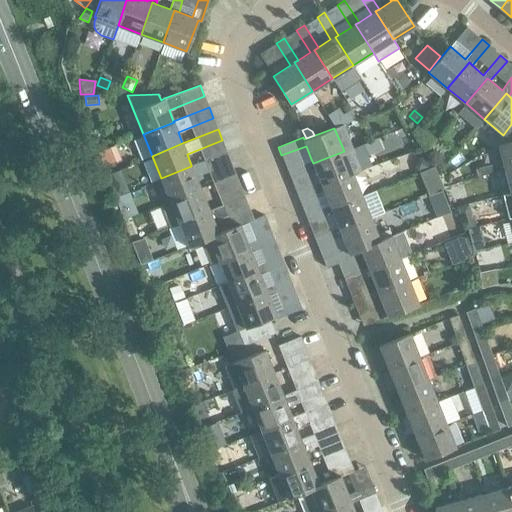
[(498,145),(504,169),(511,167),(511,141),(511,142),(498,145)]
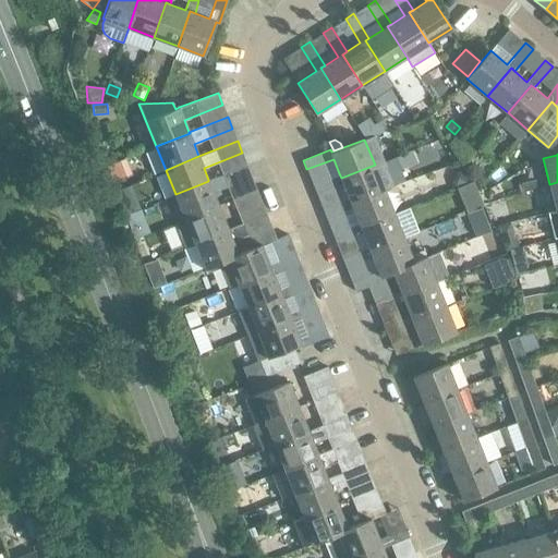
[(132,174),(125,158),(106,167),(113,183),(132,174)]
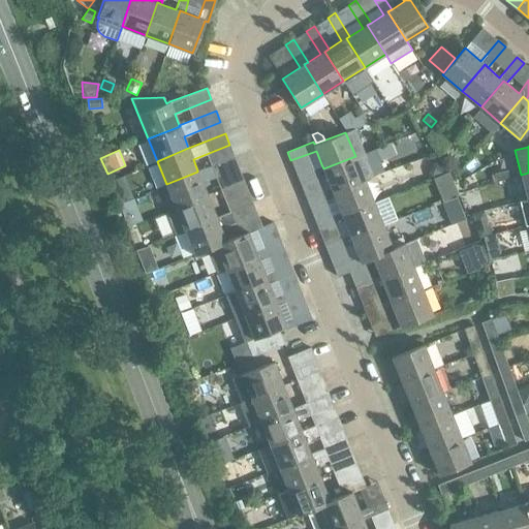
[(325,174),(331,188),(333,192),(365,179),(373,176),(364,153),(355,156),(323,168),(321,164),(297,175),(300,183),(325,174)]
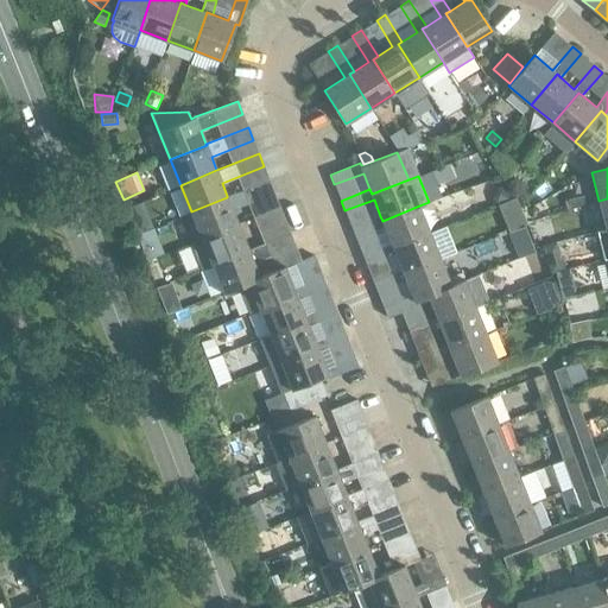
[(191,211),(202,239),(238,223),(233,210),(274,194),(270,179),(227,196),(227,197),(191,211)]
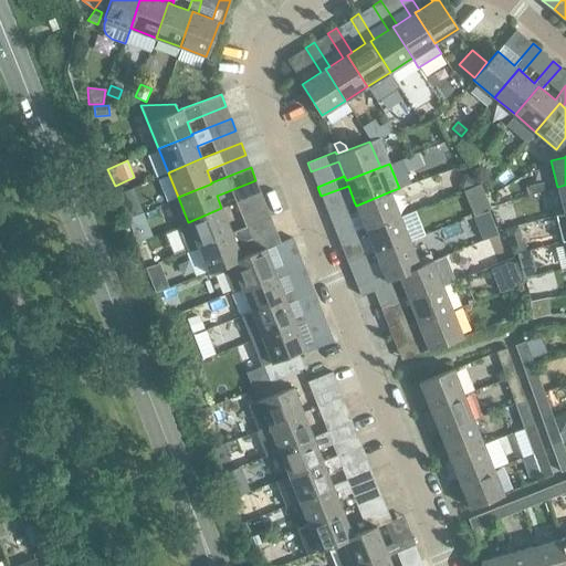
[(468,173),(460,177),(458,185),(461,192),(474,186),(468,173)]
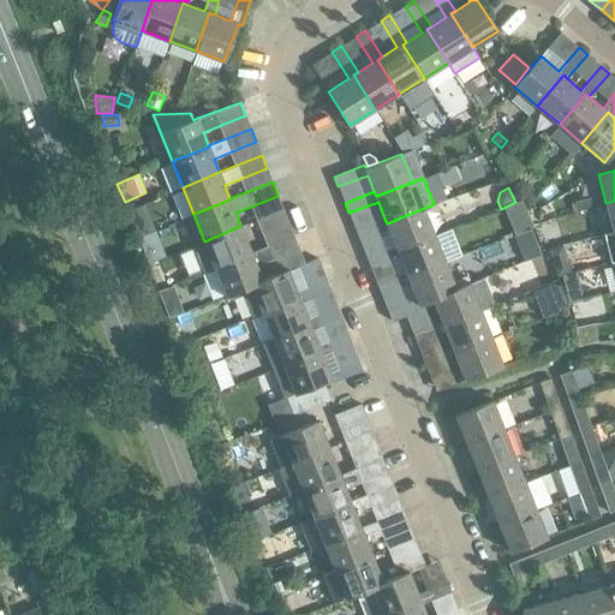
[(575,203),(578,212),(592,208),(590,199),(575,203)]
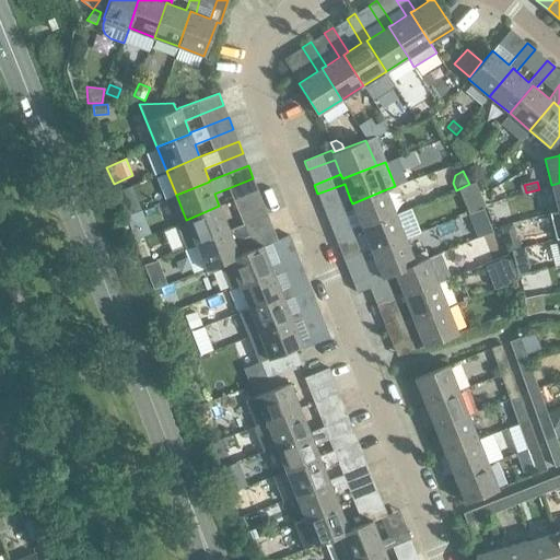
[(141,210),(131,187),(116,193),(125,217),(141,210)]
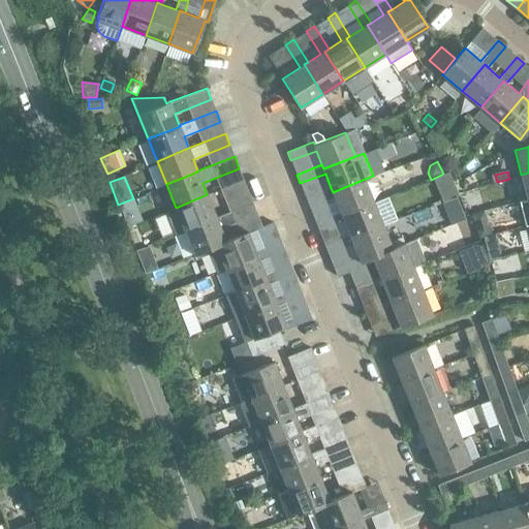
[(334,196),(340,211),(341,215),(374,203),(365,179),(333,192),(331,188),(306,197),(309,207),(334,196)]
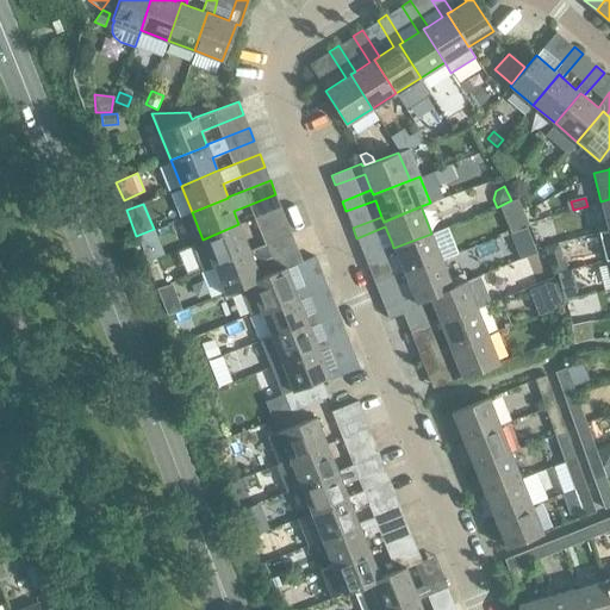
[(203,240),(212,266),(249,251),(249,250),(244,237),(286,221),(280,207),(238,224),(203,240)]
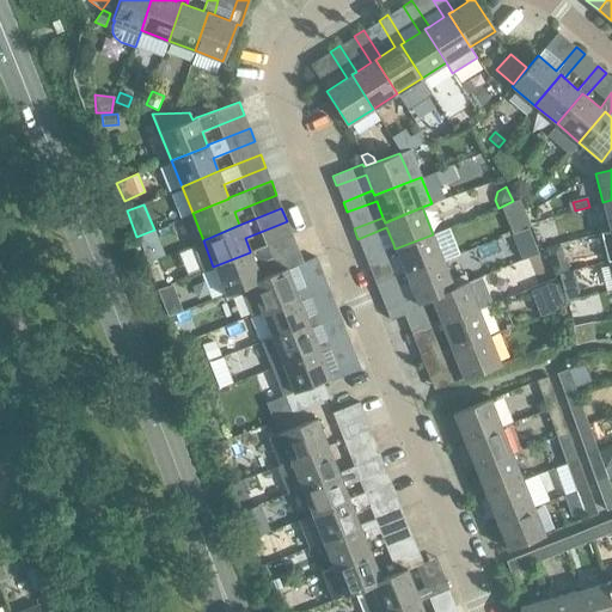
[(213,267),(224,294),(287,268),(261,279),(256,264),(298,248),(292,234),(250,251),(250,252),(213,267)]
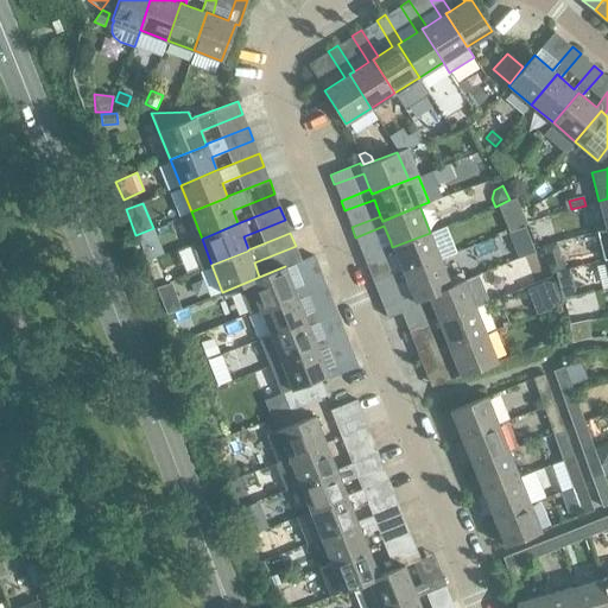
[(394,252),(401,268),(403,273),(439,259),(430,233),(392,247),(391,242),(362,254),(366,264),(394,252)]
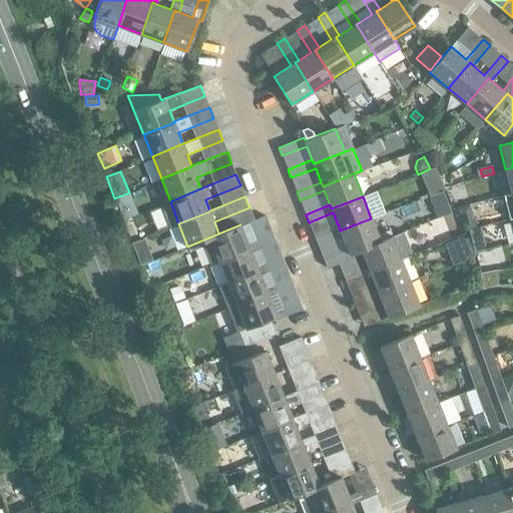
[(461,220),(464,231),(476,227),(473,217),(461,220)]
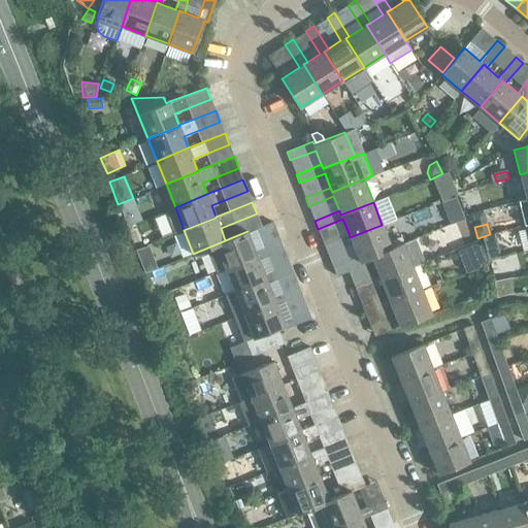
[(352,242),(358,256),(359,261),(392,248),(391,248),(382,225),(350,237),(349,233),(324,243),(327,252),(352,242)]
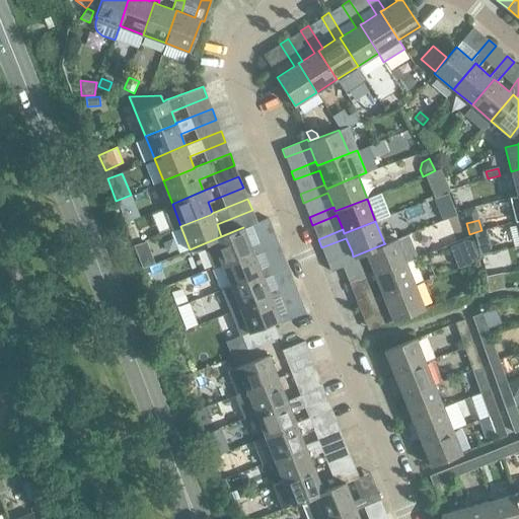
[(213,267),(221,264),(252,250),(254,254),(279,244),(275,236),(250,246),(243,227),(190,249),(191,249),(204,244),(213,267)]
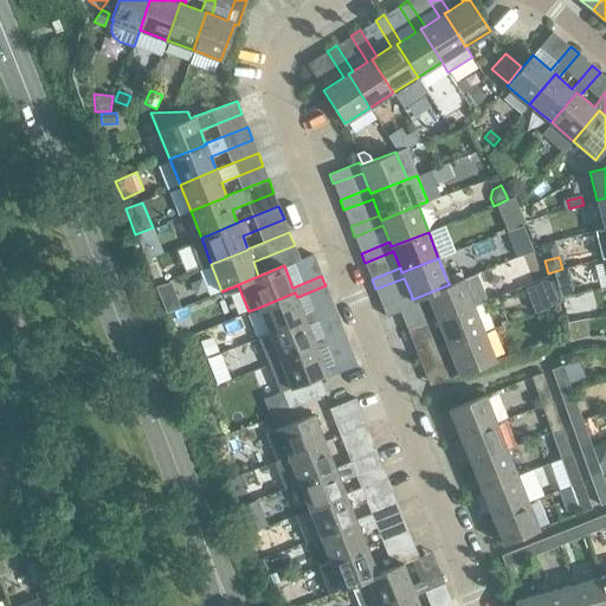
[(429,300),(434,316),(437,321),(474,307),(463,278),(449,284),(450,284),(412,300),(411,294),(381,305),(386,316),(429,300)]
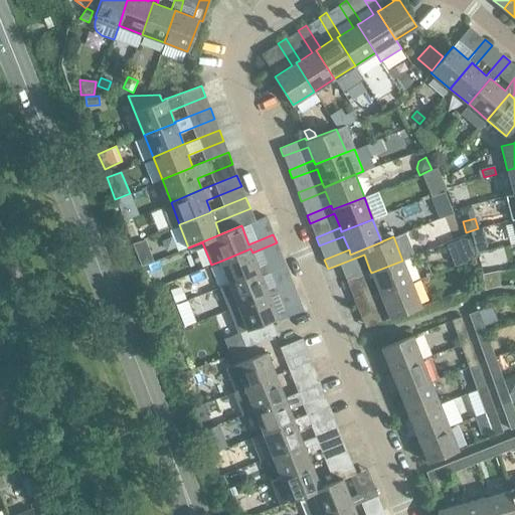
[(476,253),(488,251),(486,242),(474,245),(476,253)]
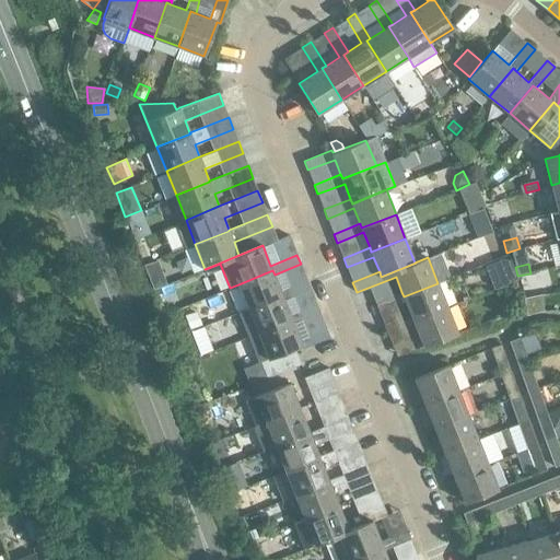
[(238,284),(248,308),(282,295),(284,300),(311,289),(306,279),(280,290),(275,275),(272,270),(238,284)]
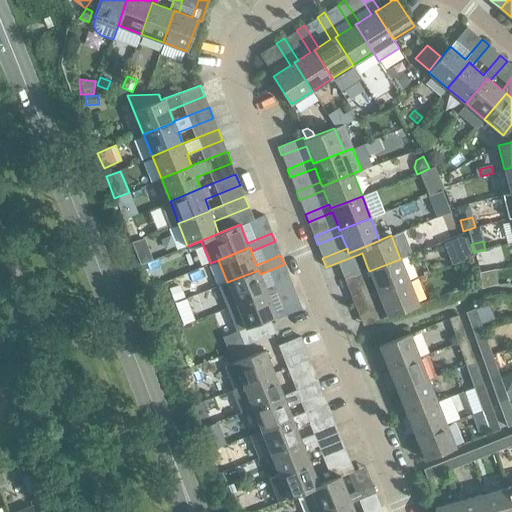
[(371,275),(376,289),(378,293),(409,281),(400,259),(369,271),(367,267),(343,276),(347,285),(371,275)]
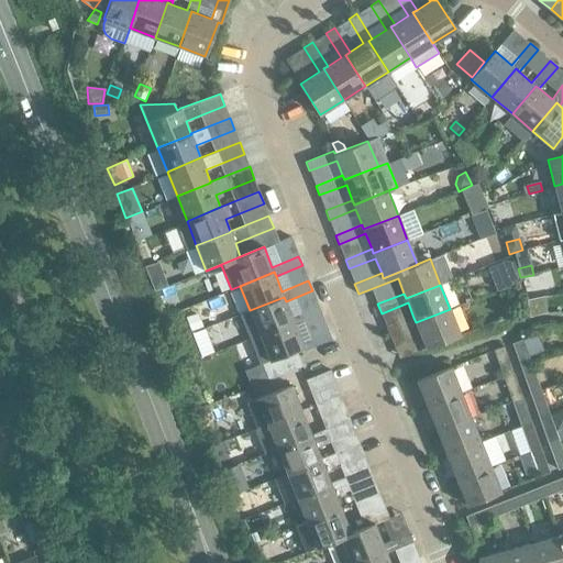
[(241,313),(251,339),(294,321),(296,326),(322,315),(318,305),(291,316),(286,301),(284,297),(250,310),(241,313)]
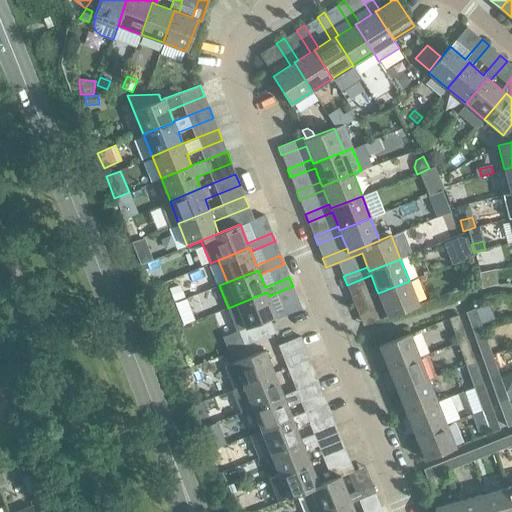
[(378,293),(376,289),(352,299),(355,307),(380,298),(387,317),(418,304),(409,281),(378,293)]
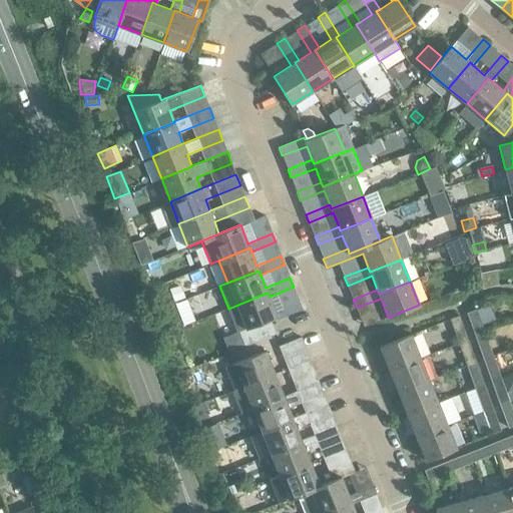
[(185,299),(180,286),(169,291),(174,303),(185,299)]
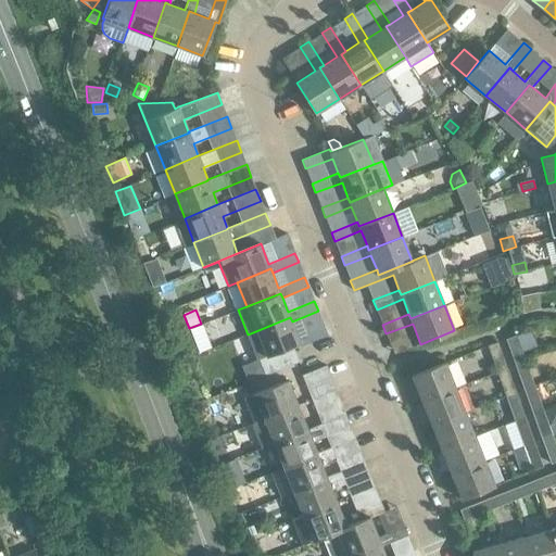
[(290,317),(248,335),(257,359),(266,356),(292,345),(299,342),(300,345),(328,335),(324,326),(298,337),(292,321),(290,317)]
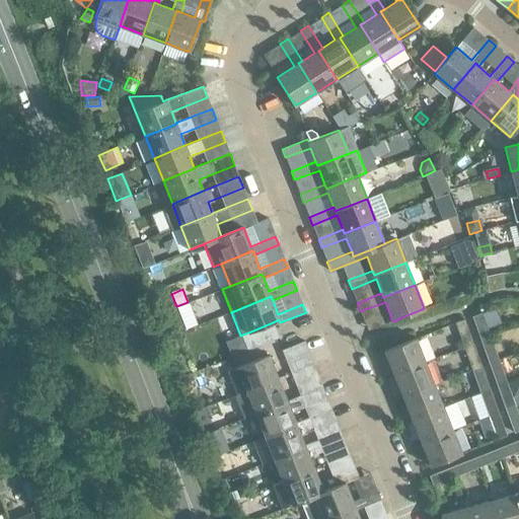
[(491,338),(482,313),(472,316),(480,341),(491,338)]
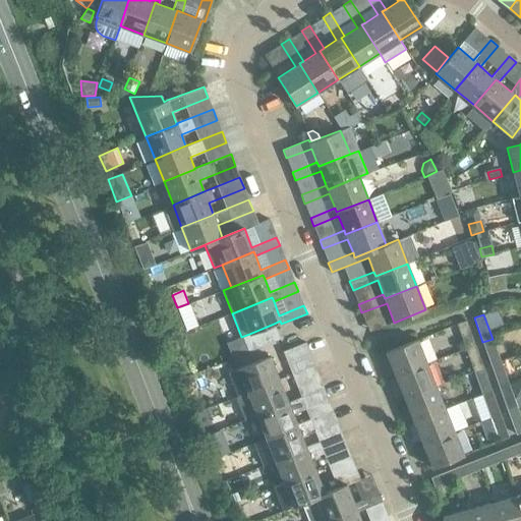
[(475,345),(466,320),(457,324),(466,349),(475,345)]
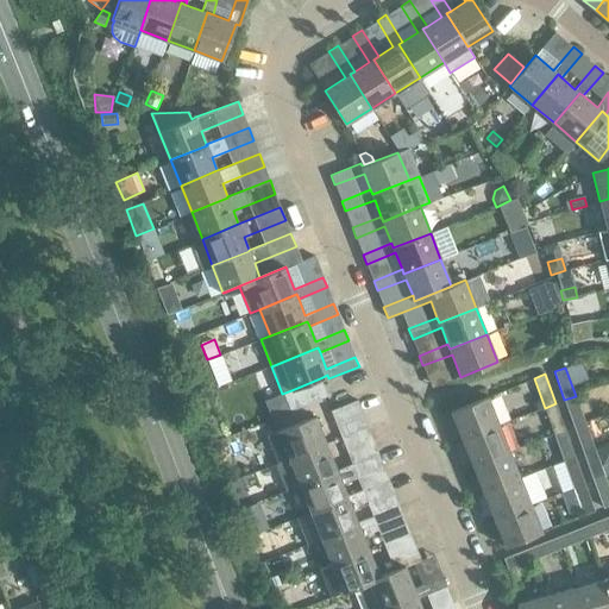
[(282,394),(264,401),(271,419),(327,396),(320,378),(292,390),(282,394)]
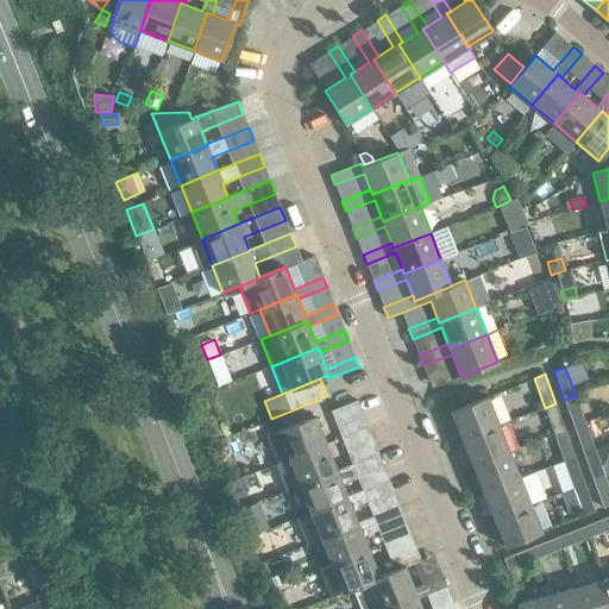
[(564,400),(573,426),(584,421),(576,396),(564,400)]
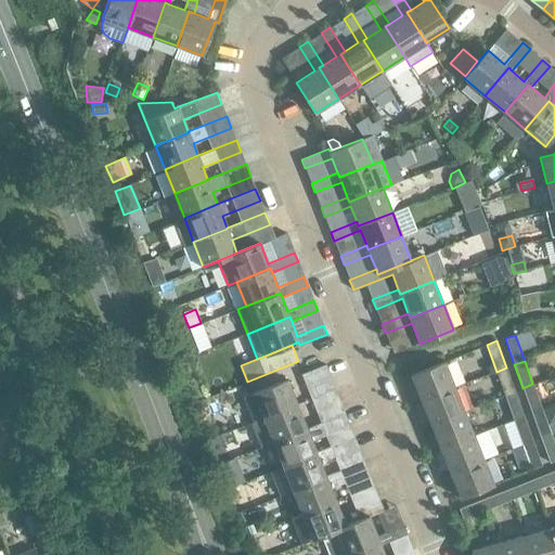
[(411,375),(421,400),(454,387),(444,362),(411,375)]
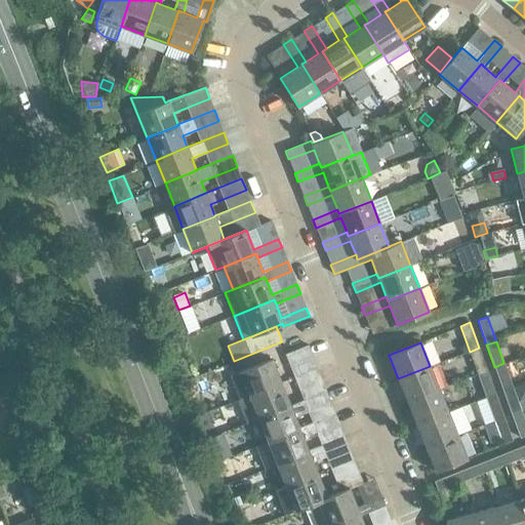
[(312,356),(308,345),(285,354),(289,365),(312,356)]
